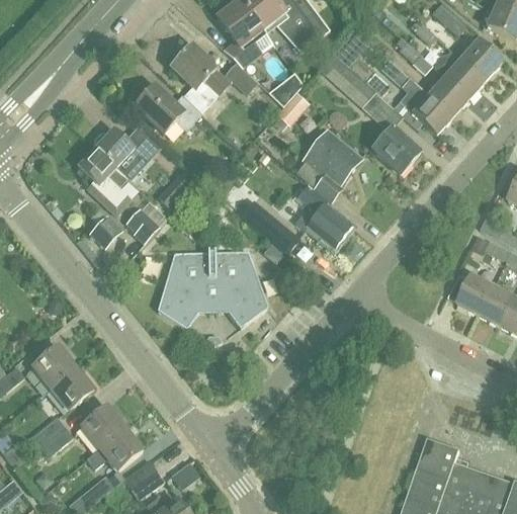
[(241,0),(240,1),(265,34),(288,17),(274,0),(241,0)]
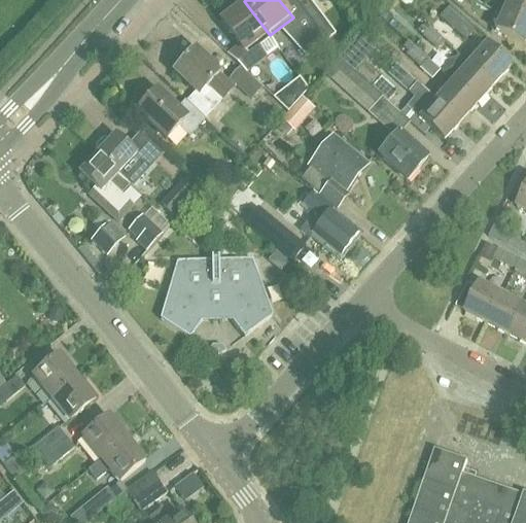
[(300,0),(295,3),(305,14),(314,28),(325,21),(309,0),(300,0)]
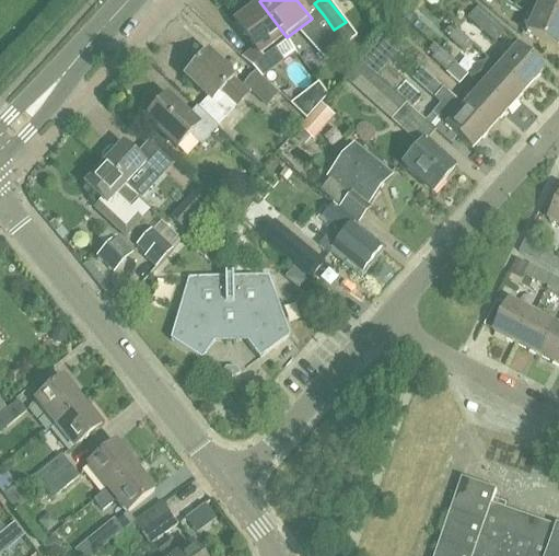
[(536,0),(534,4),(558,14),(558,0),(536,0)]
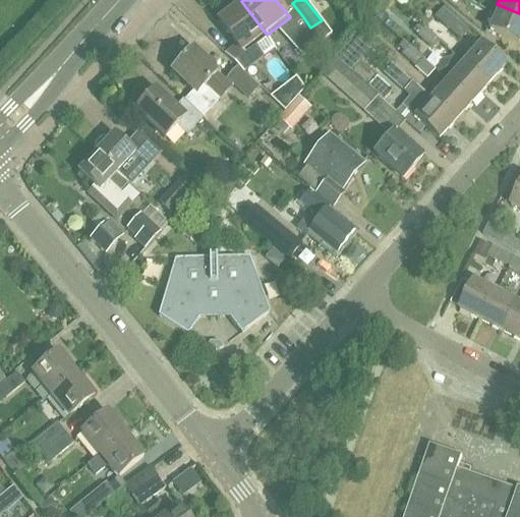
[(267,35),(241,1),(219,18),(241,48),(231,56),(227,51),(226,52),(243,68),(253,60),(247,51),(268,36),(267,35)]
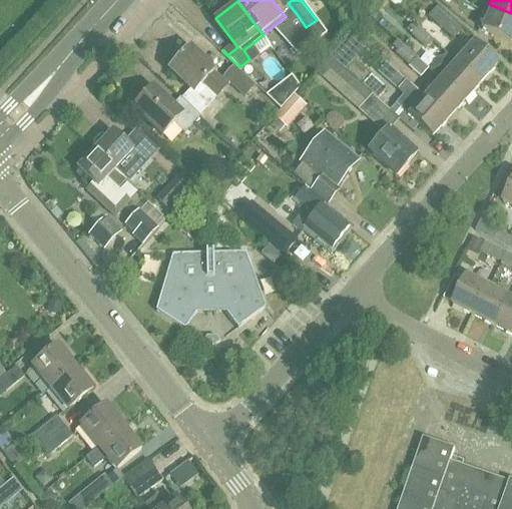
[(462,24),(452,15),(437,2),(427,13),(452,36),(462,24)]
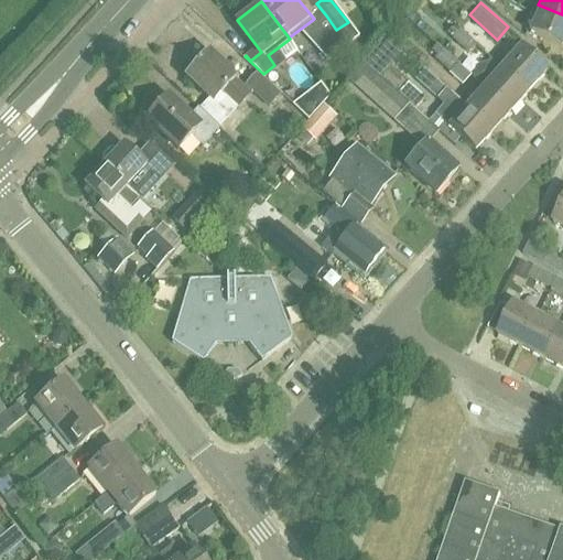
[(562,34),(562,14),(538,4),(527,30),(560,43),(562,34)]
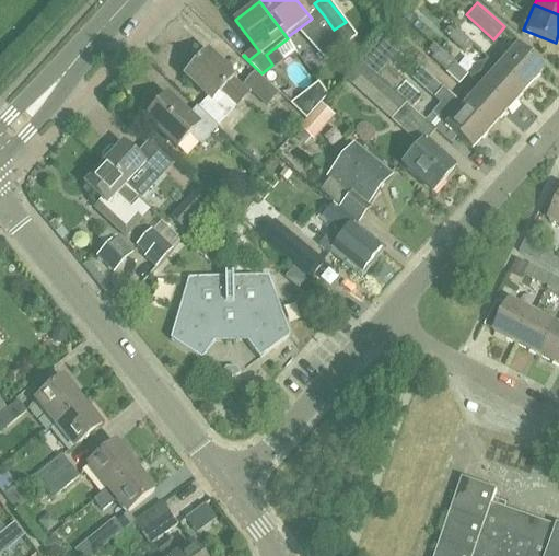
[(334,30),(324,15),(312,24),(332,49),(342,41),(334,30)]
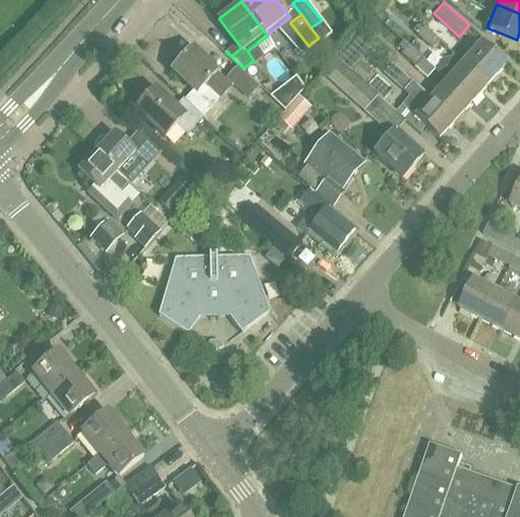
[(423,25),(420,27),(416,32),(431,46),(438,39),(423,25)]
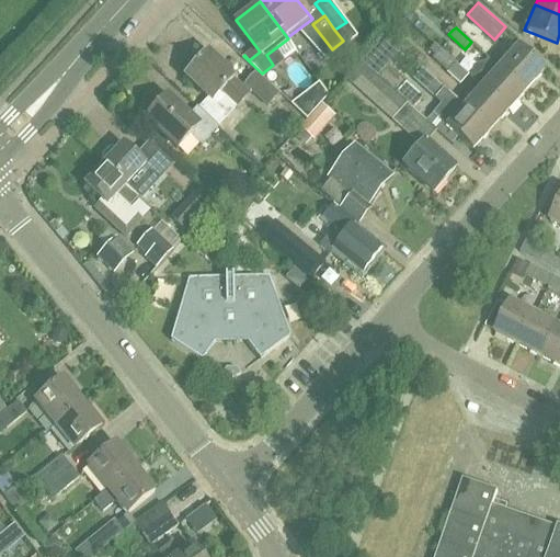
[(514,44),(496,64),(523,87),(540,67),(514,44)]
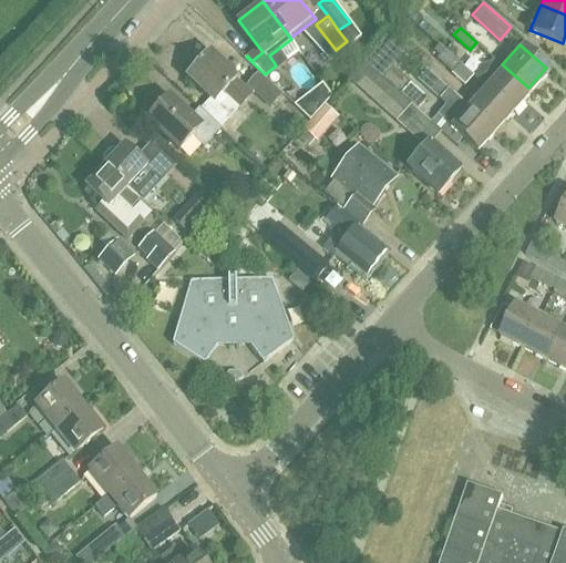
[(463,82),(472,72),(459,61),(460,60),(443,47),(435,55),(451,70),(450,70),(463,82)]
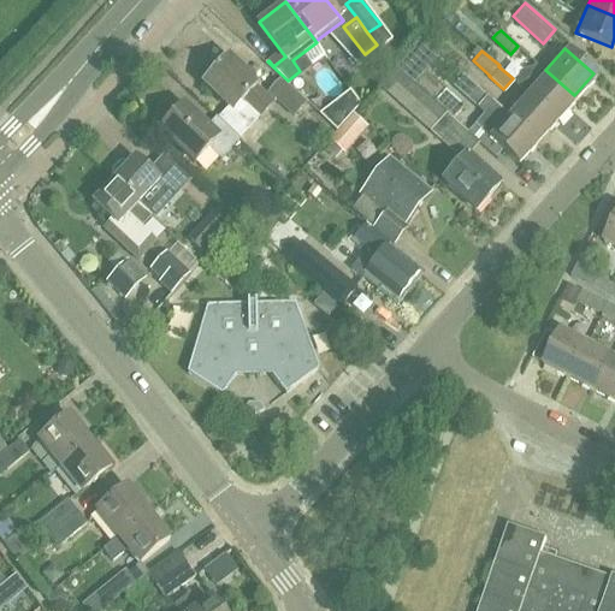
[(217,114),(234,130),(253,108),(259,114),(271,100),(254,84),(256,81),(226,53),(201,81),(228,104),(217,114)]
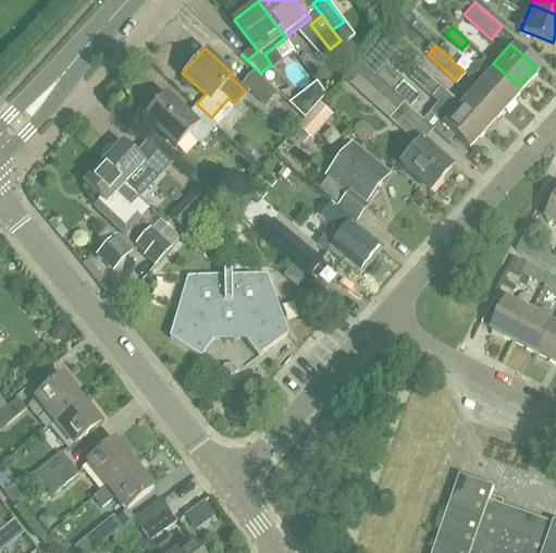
[(349,81),(356,88),(387,115),(416,140),(398,160),(428,187),(449,164),(421,138),(432,126),(403,99),(385,84),(363,64),(356,57),(342,74),(349,81)]
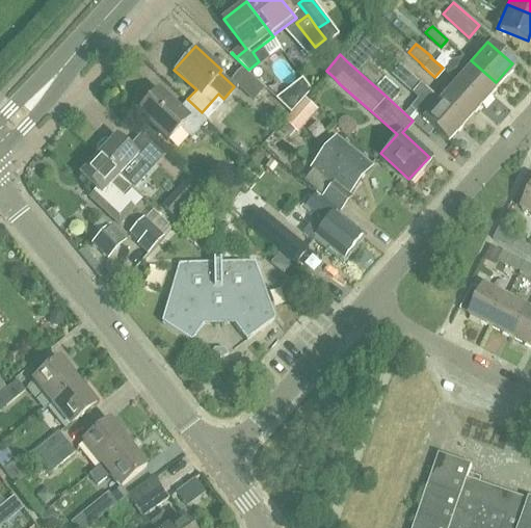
[(496,82),(471,60),(454,79),(479,101),(496,82)]
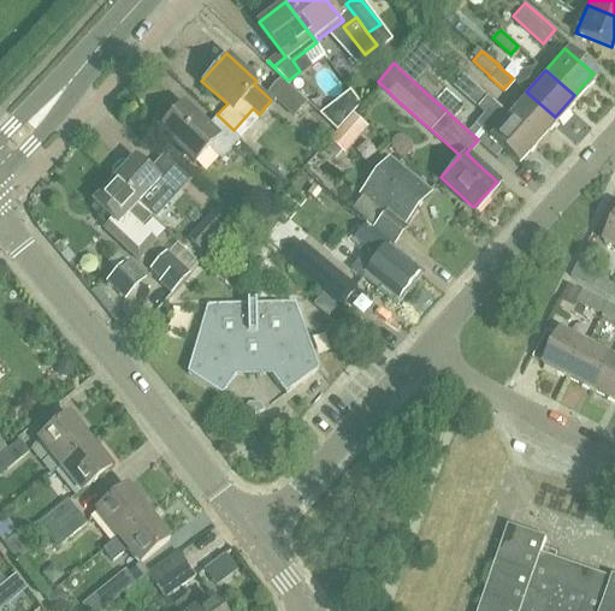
[(478,102),(486,94),(486,93),(462,71),(454,82),(453,83),(477,105),(478,102)]
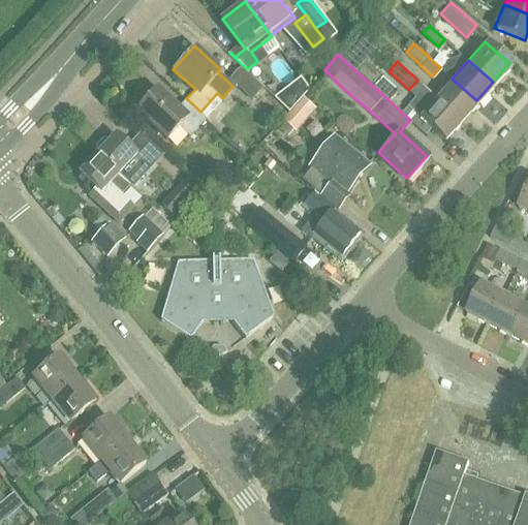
[(262,87),(242,66),(231,78),(252,97),(262,87)]
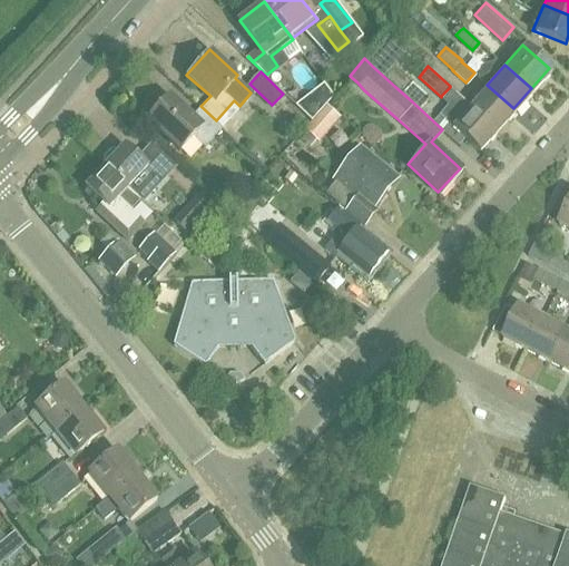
[(311,117),(325,101),(333,94),(322,81),(294,103),(311,117)]
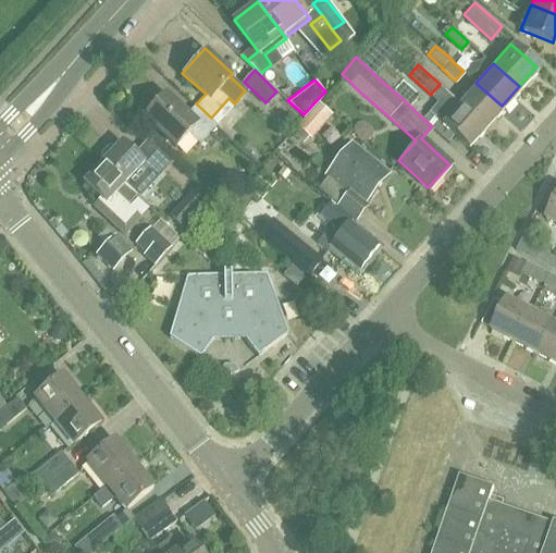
[(502,106),(476,83),(459,102),(485,125),(502,106)]
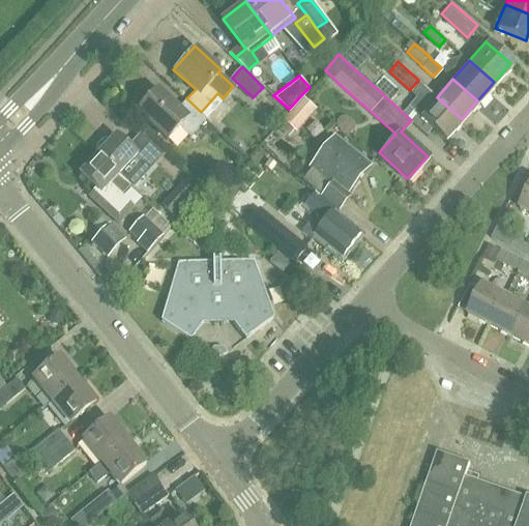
[(462,119),(437,97),(423,86),(417,93),(431,105),(419,117),(444,139),(462,119)]
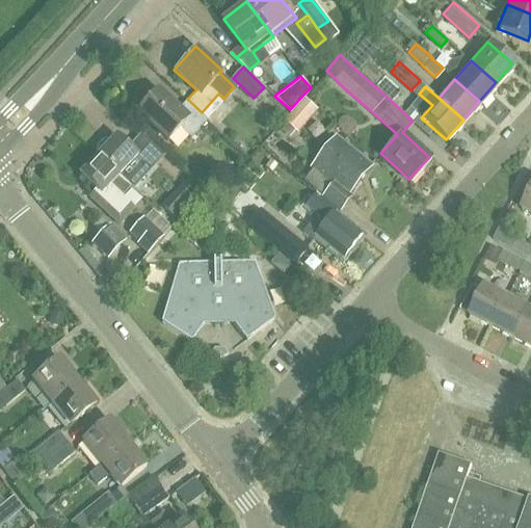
[(202,112),(187,99),(186,98),(177,108),(156,88),(136,110),(167,137),(179,125),(189,134),(206,116),(202,112)]
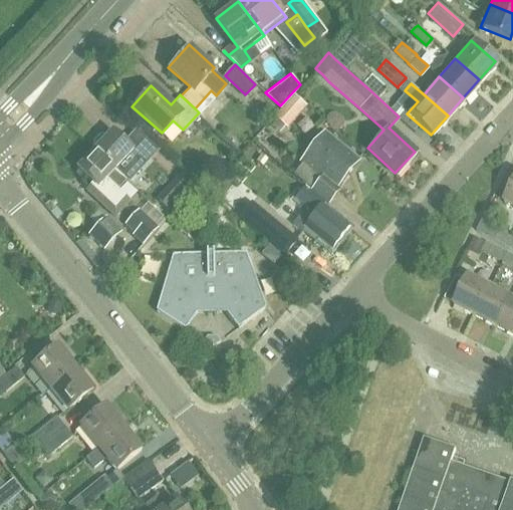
[(321,117),(313,109),(294,91),(274,112),(285,122),(296,109),(306,117),(306,116),(315,124),(321,117)]
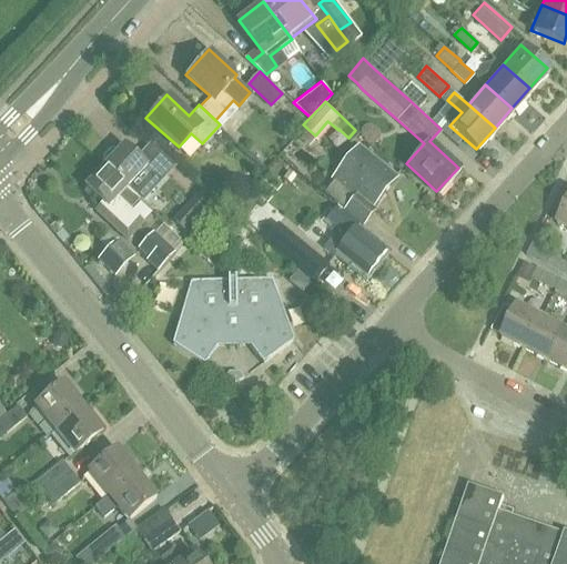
[(103,163),(125,184),(138,170),(149,180),(161,167),(147,154),(141,160),(122,142),(117,149),(111,147),(103,155),(105,160),(103,163)]
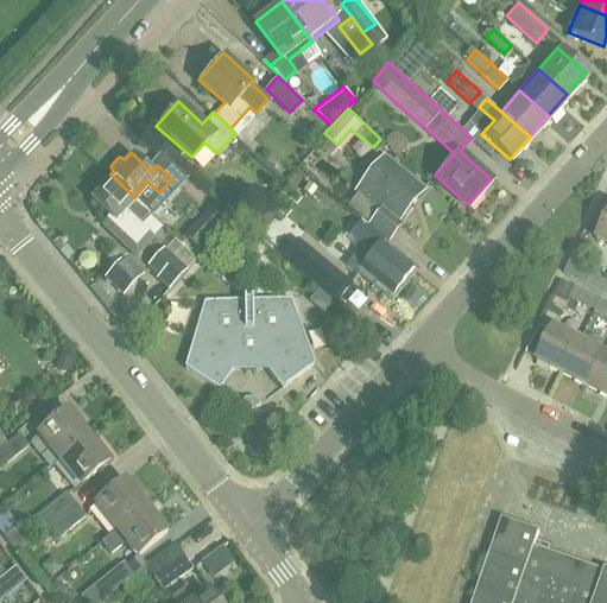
[(398,223),(394,221),(423,184),(383,152),(353,188),(378,208),(366,222),(383,236),(386,237),(398,223)]
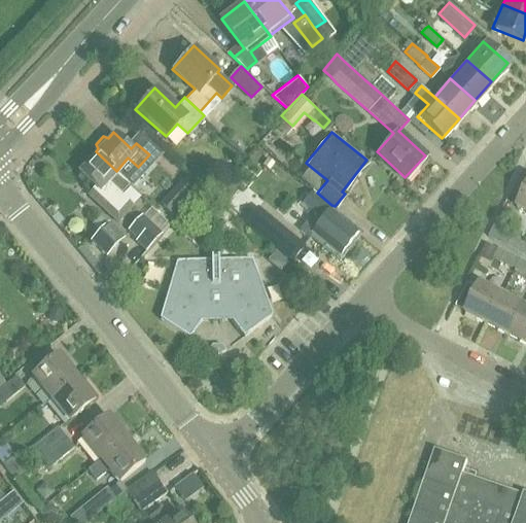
[(116,171),(96,151),(77,171),(95,186),(89,193),(116,220),(132,204),(120,193),(129,183),(116,171)]
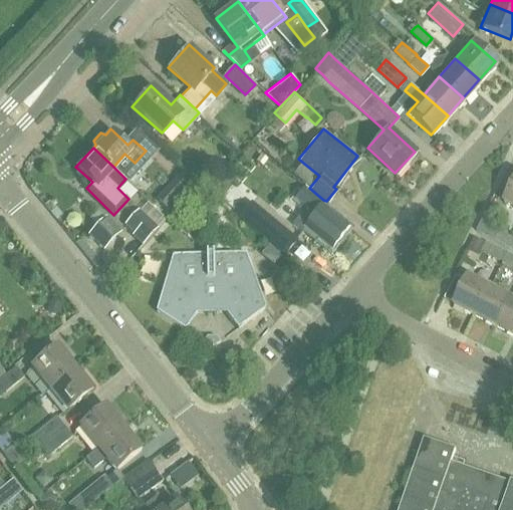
[(275,176),(296,194),(293,196),(305,205),(292,223),(312,238),(315,235),(330,247),(348,225),(321,203),(323,200),(303,184),(282,168),(275,176)]
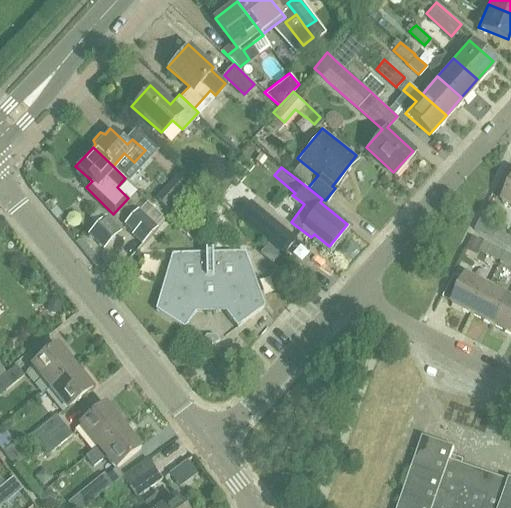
[(510,203),(510,178),(501,198),(510,203)]
